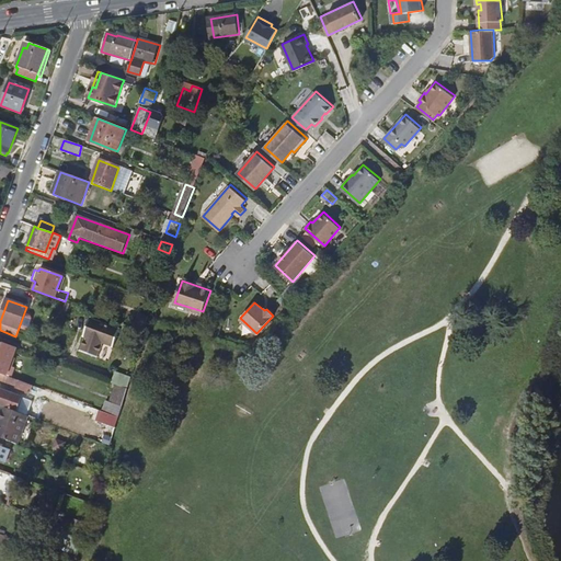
[(26,311),(23,327),(30,329),(34,313),(26,311)]
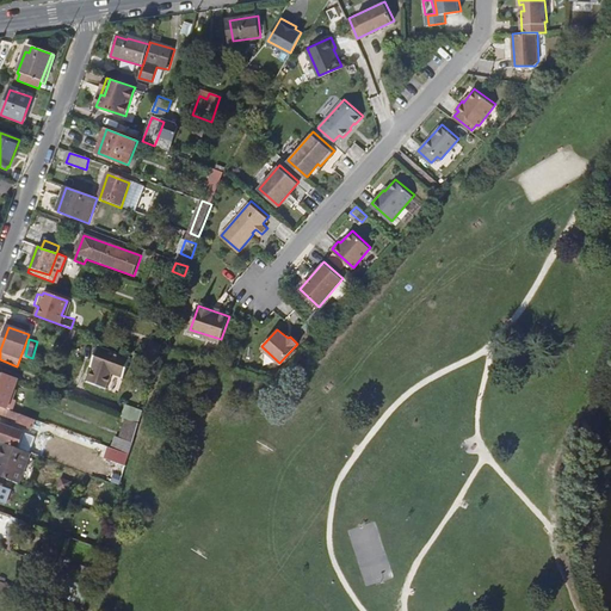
[(97,345),(92,360),(94,363),(88,377),(107,384),(113,369),(124,372),(130,358),(97,345)]
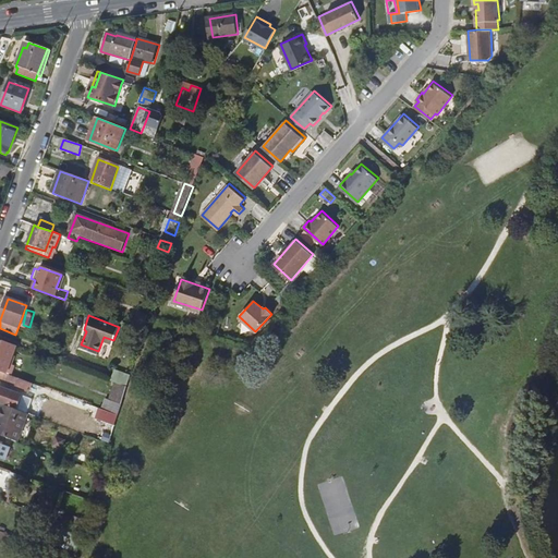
[(5,374),(15,346),(0,339),(0,372),(3,373),(5,374)]
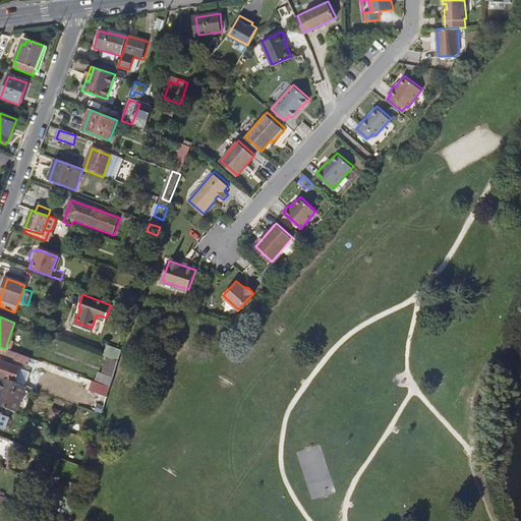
[(106,402),(123,349),(110,345),(93,398),(106,402)]
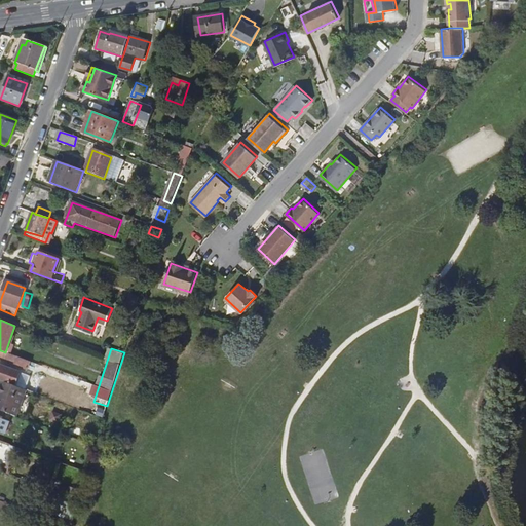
[(28,368),(30,362),(5,352),(3,351),(1,359),(28,368)]
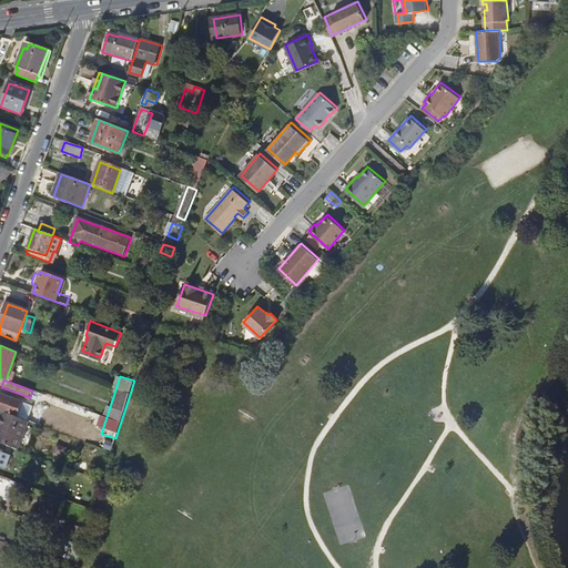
[(0,411),(1,412),(17,416),(21,403),(0,394),(0,411)]
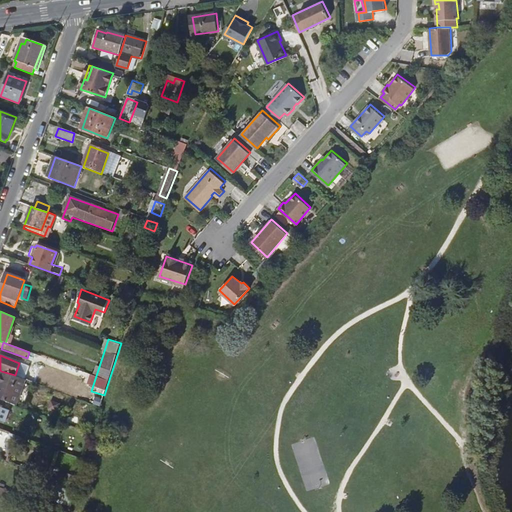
[(1,371),(0,373),(0,399),(15,405),(24,379),(15,375),(1,371)]
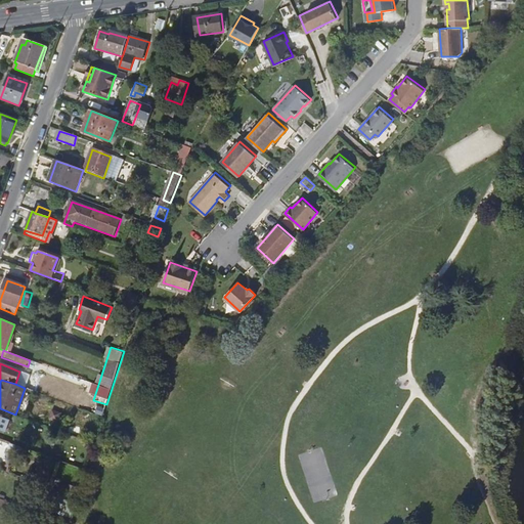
[(99,425),(102,416),(86,409),(83,419),(99,425)]
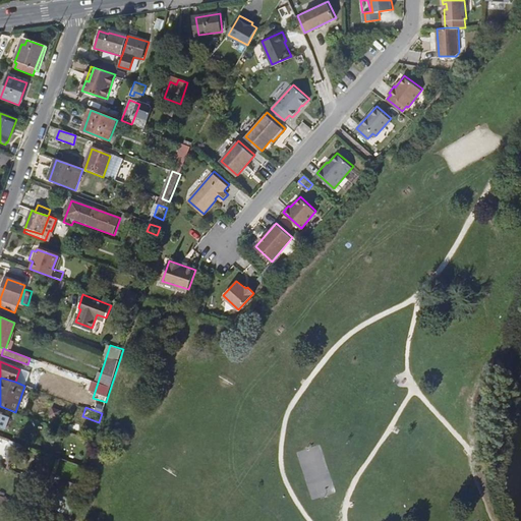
[(0,413),(0,426),(6,429),(10,418),(2,415),(2,414),(0,413)]
